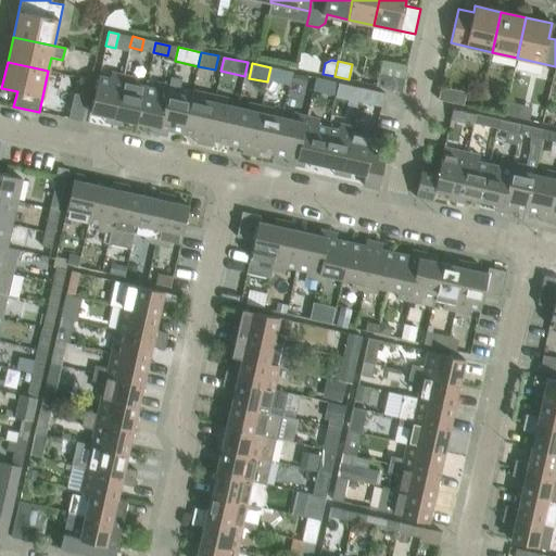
[(267,81),(280,85),(282,71),(270,67),(267,81)]
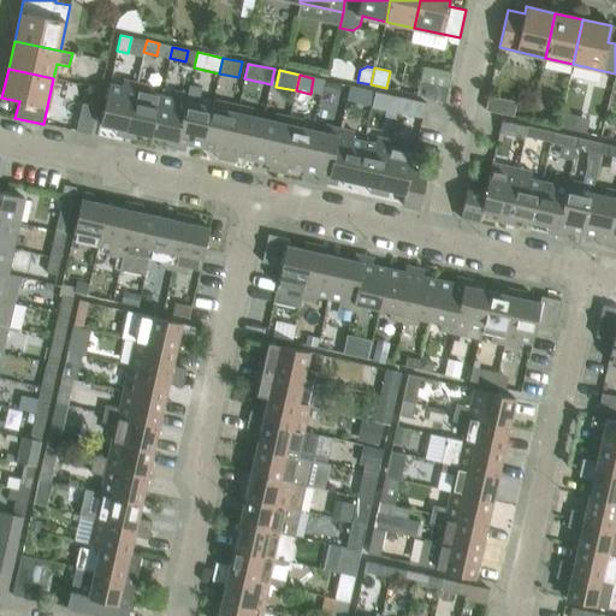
[(122,87),(110,84),(100,124),(126,130),(137,83),(123,80),(122,87)]
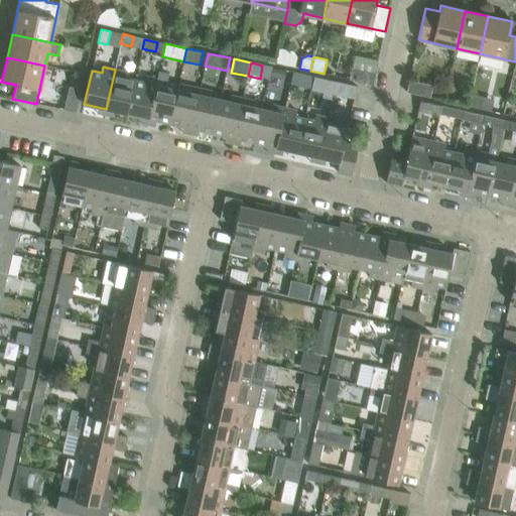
[(285,71),(272,68),(270,77),(283,80),(285,71)]
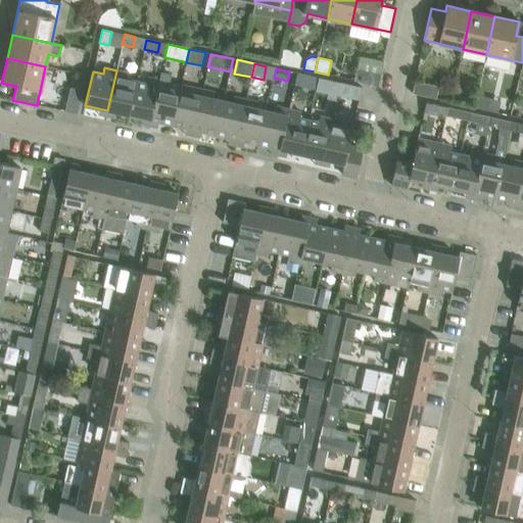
[(377,86),(380,74),(357,68),(354,81),(377,86)]
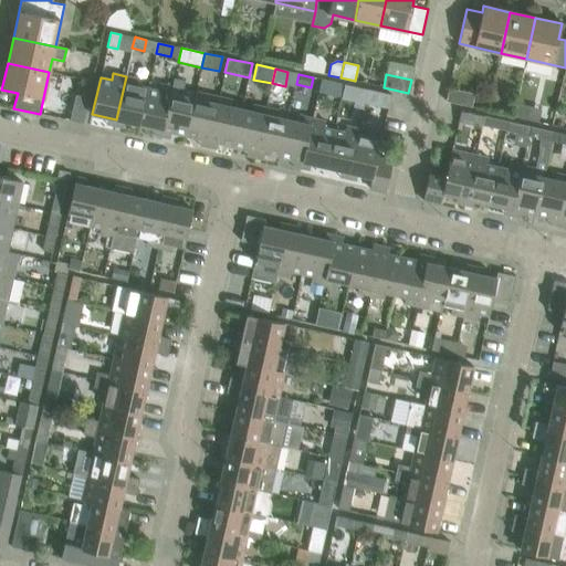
[(116,119),(139,125),(148,87),(137,85),(138,79),(126,76),(116,119)]
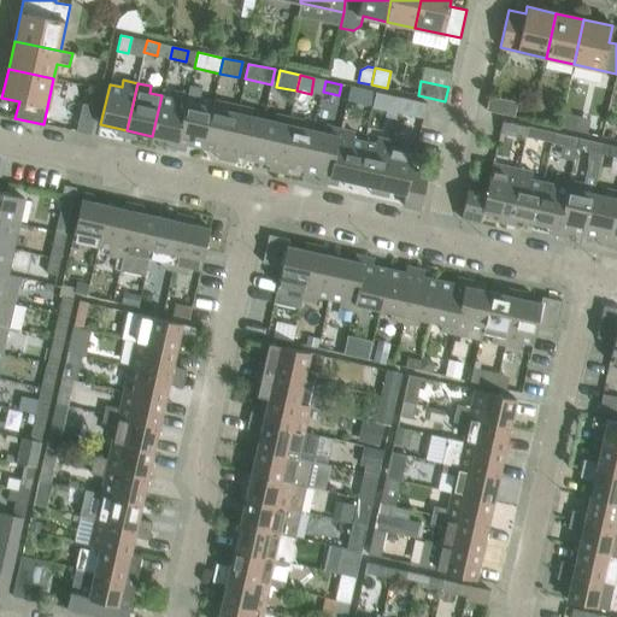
[(188,94),(177,142),(203,148),(212,107),(200,105),(203,98),(200,97),(203,86),(191,83),(188,94)]
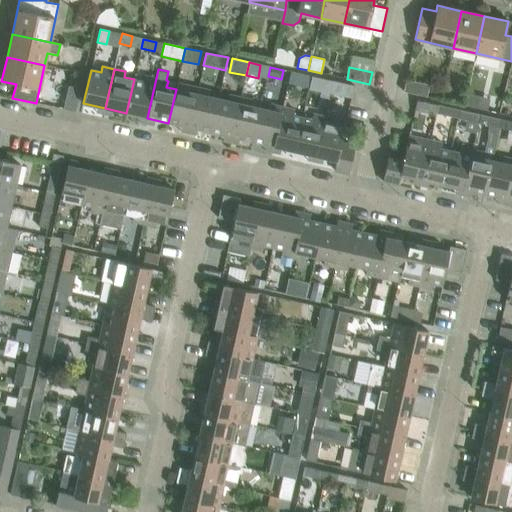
[(75,112),(83,74),(77,73),(74,87),(68,86),(63,109),(75,112)]
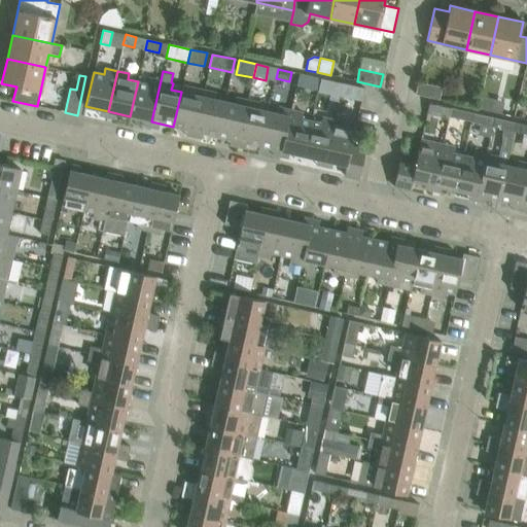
[(147,83),(138,81),(130,116),(151,121),(161,80),(148,78),(147,83)]
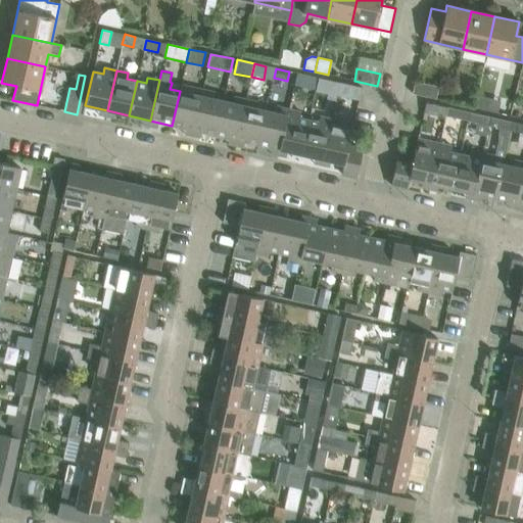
[(330,92),(333,81),(320,79),(318,89),(330,92)]
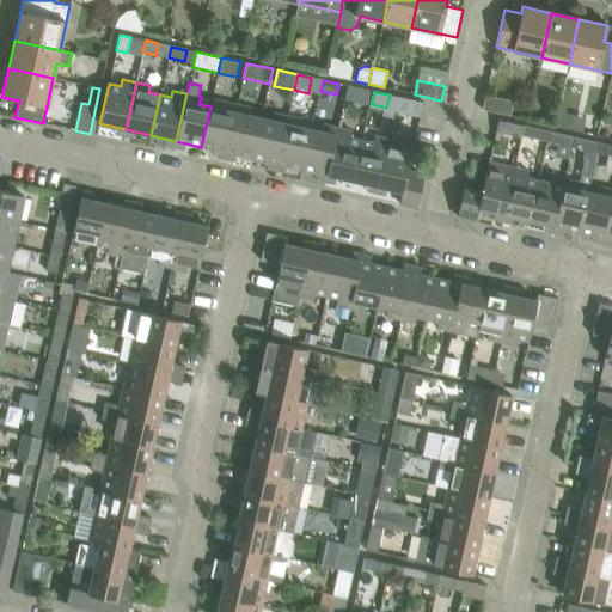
[(513,102),(485,96),(482,110),(509,116),(513,102)]
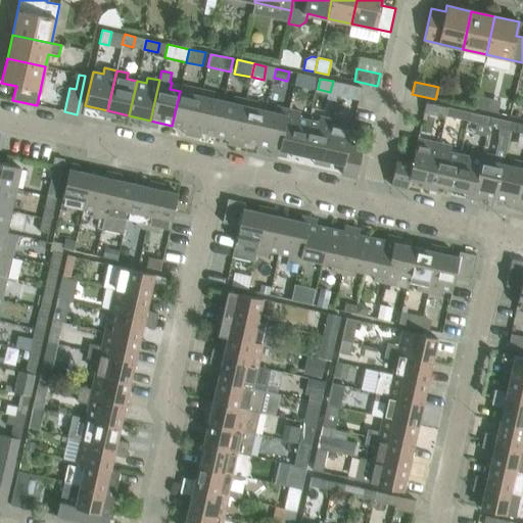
[(189,93),(180,91),(172,126),(193,130),(202,90),(190,87),(189,93)]
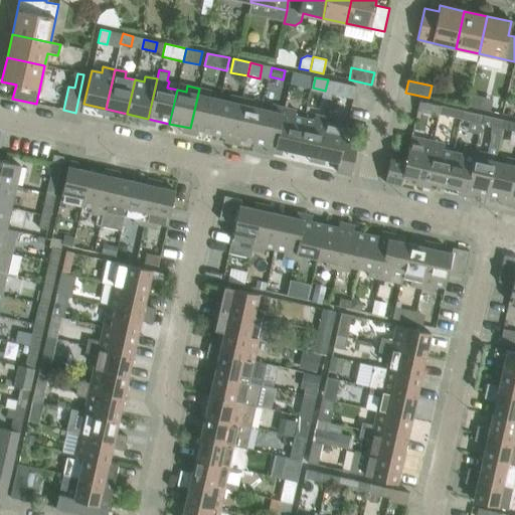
[(190,128),(211,133),(219,99),(209,97),(211,91),(199,89),(190,128)]
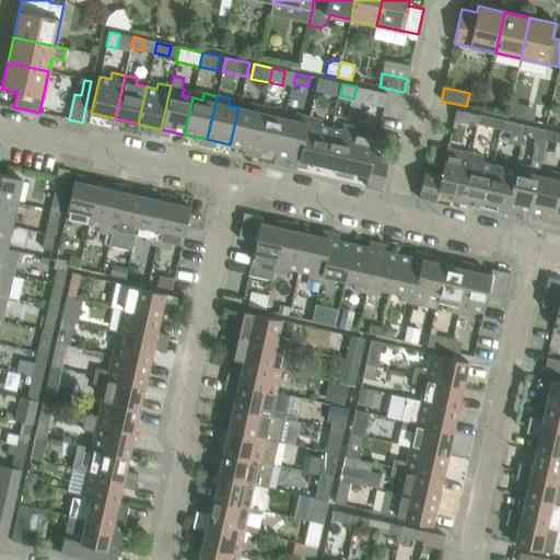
[(230,144),(253,150),(263,106),(249,104),(248,109),(238,107),(230,144)]
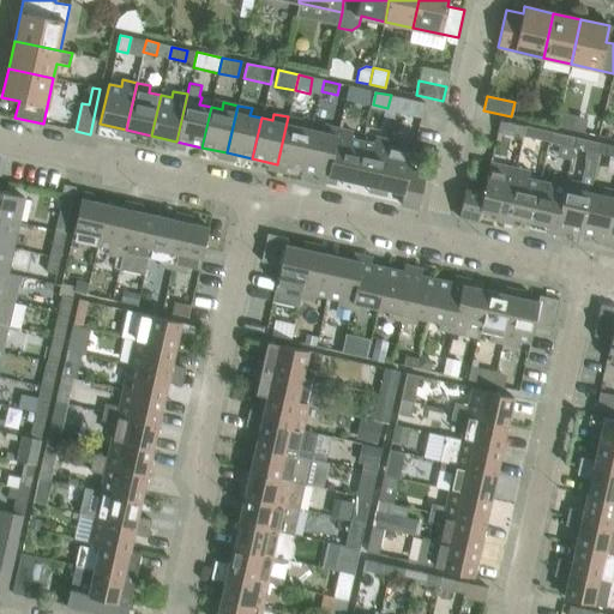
[(302,120),(288,116),(277,164),(302,170),(312,130),(300,127),(302,120)]
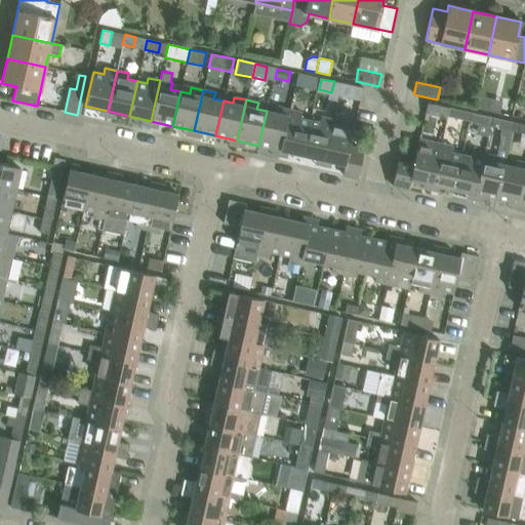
[(258,146),(280,150),(289,110),(278,107),(276,113),(267,111),(258,146)]
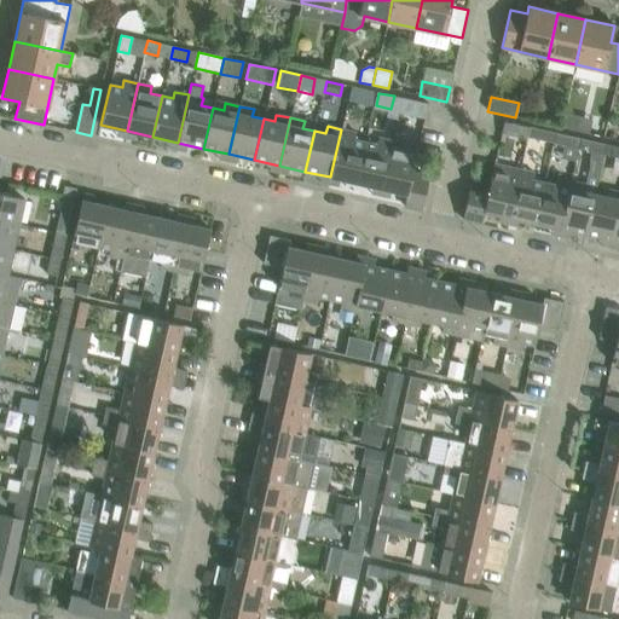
[(537,128),(534,139),(553,143),(555,133),(537,128)]
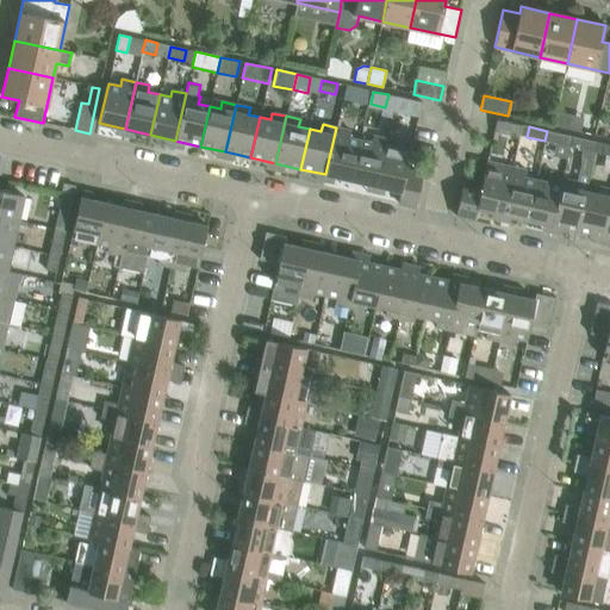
[(350,130),(336,128),(325,174),(350,180),(360,139),(349,137),(350,130)]
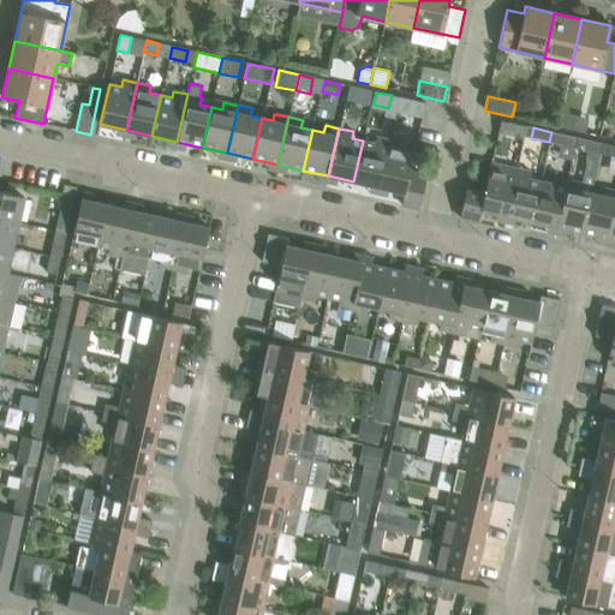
[(549,142),(574,148),(577,137),(551,132),(549,142)]
